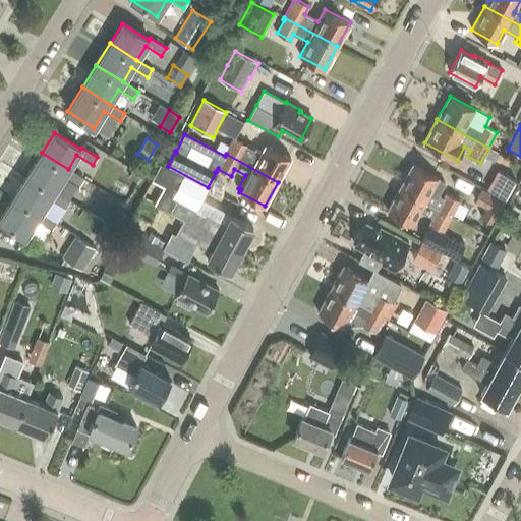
[(247,146),(234,138),(226,154),(278,182),(290,159),(266,145),(264,148),(249,140),(247,146)]
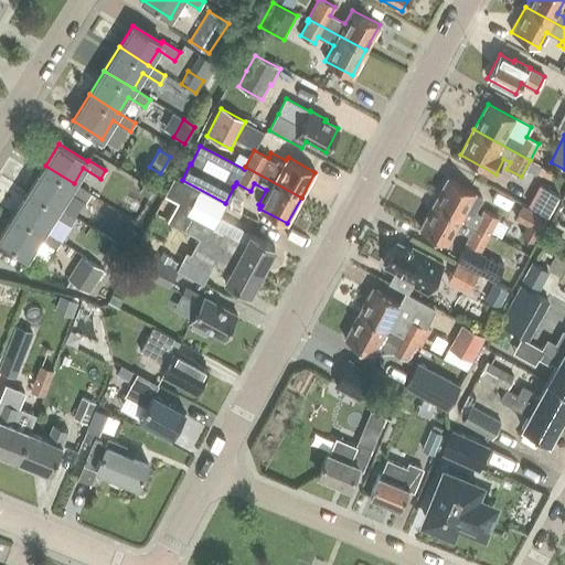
[(91,193),(74,183),(45,166),(30,189),(59,206),(68,191),(85,202),(91,193)]
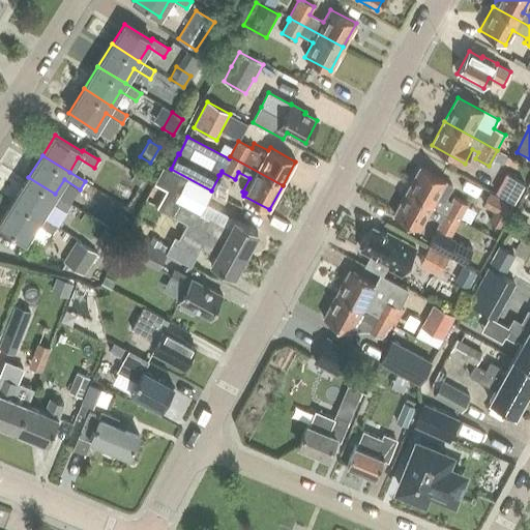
[(145,200),(187,223),(245,254),(257,231),(235,219),(230,229),(209,217),(208,219),(199,214),(210,193),(163,167),(145,200)]
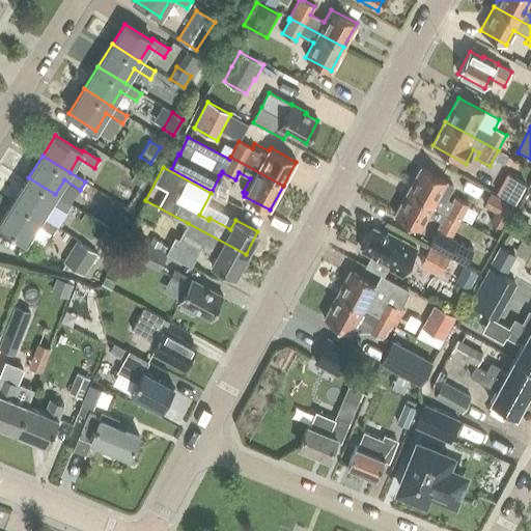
[(420,167),(408,191),(460,220),(469,204),(455,197),(451,204),(445,200),(452,186),(445,183),(446,180),(420,167)]
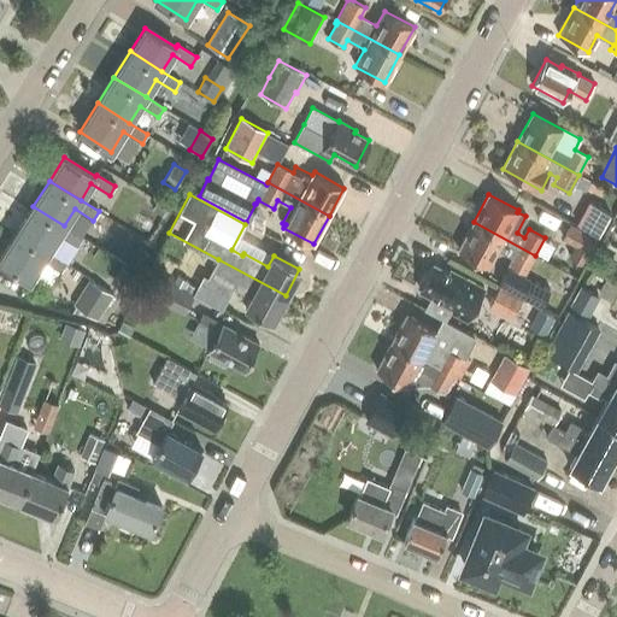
[(610,213),(588,201),(576,224),(597,236),(610,213)]
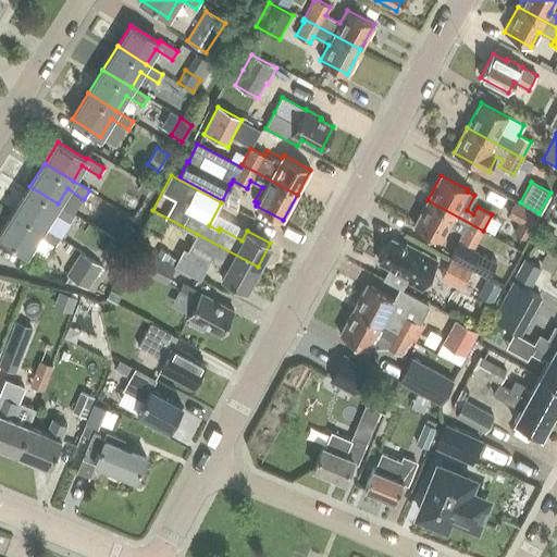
[(58,203),(29,186),(14,210),(44,226),(52,212),(70,222),(74,214),(58,203)]
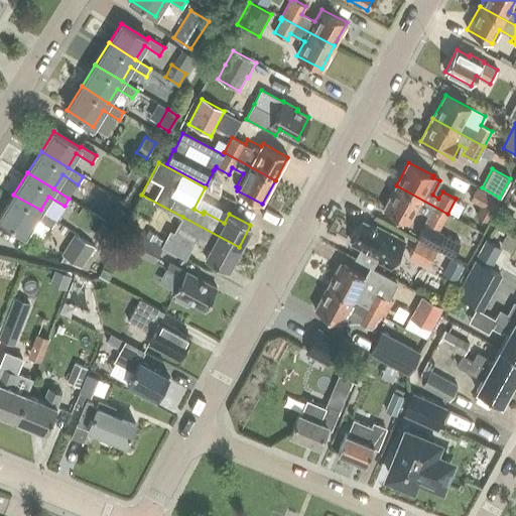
[(408,223),(416,208),(429,215),(426,222),(439,229),(447,214),(396,185),(383,210),(408,223)]
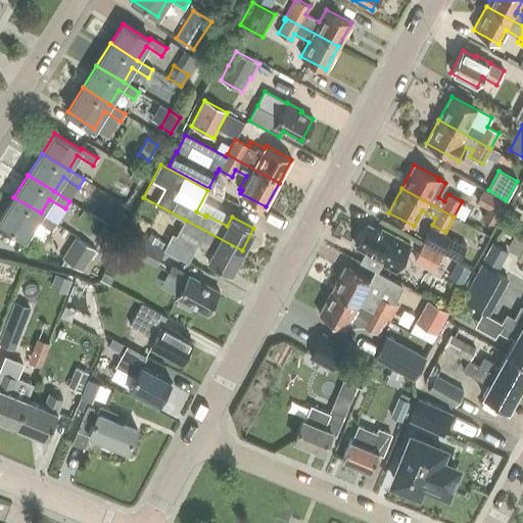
[(483,189),(475,203),(486,208),(481,218),(493,224),(506,201),(483,189)]
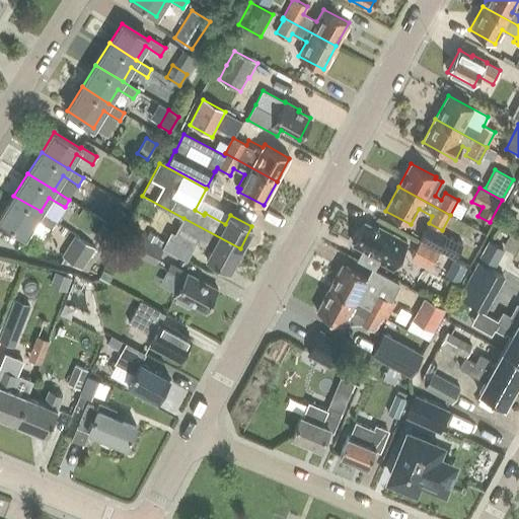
[(56,221),(41,211),(13,196),(0,216),(0,220),(25,236),(35,219),(51,229),(56,221)]
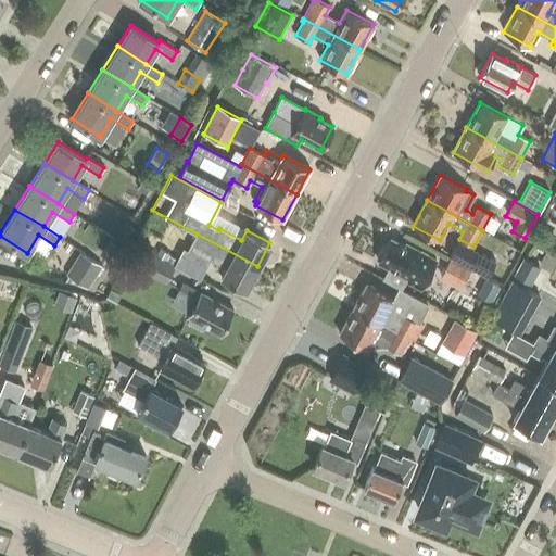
[(124,223),(115,237),(126,242),(134,229),(124,223)]
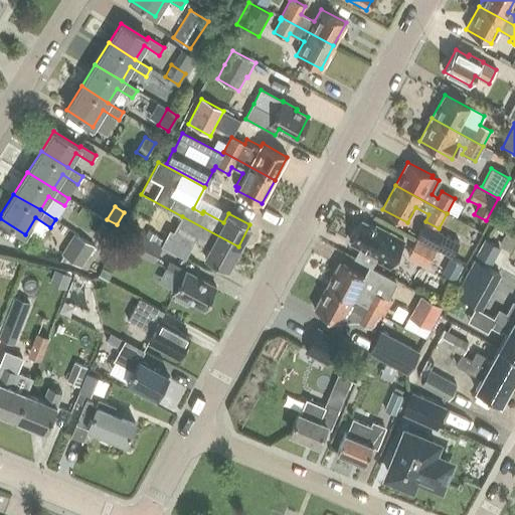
[(514,216),(503,210),(497,223),(510,229),(514,218),(514,216)]
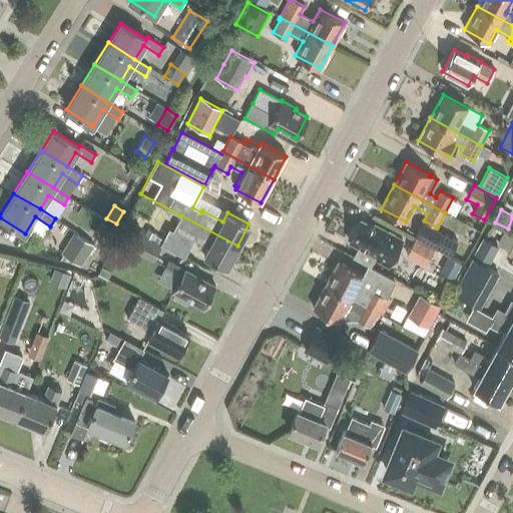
[(193,238),(208,246),(203,255),(225,267),(237,245),(181,215),(172,231),(169,229),(161,244),(184,257),(193,238)]
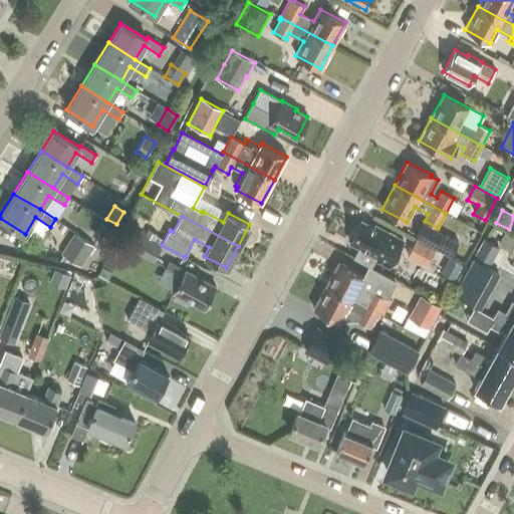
[(389,268),(403,241),(374,225),(373,227),(361,221),(356,230),(353,229),(348,239),(350,240),(349,242),(360,248),(355,257),(370,266),(373,260),(389,268)]
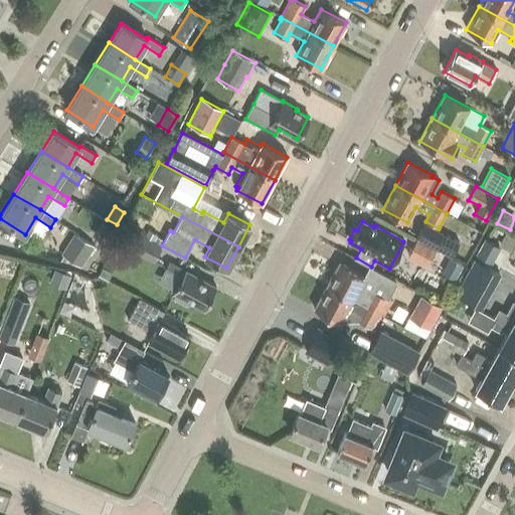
[(451,258),(459,242),(422,223),(415,238),(451,258)]
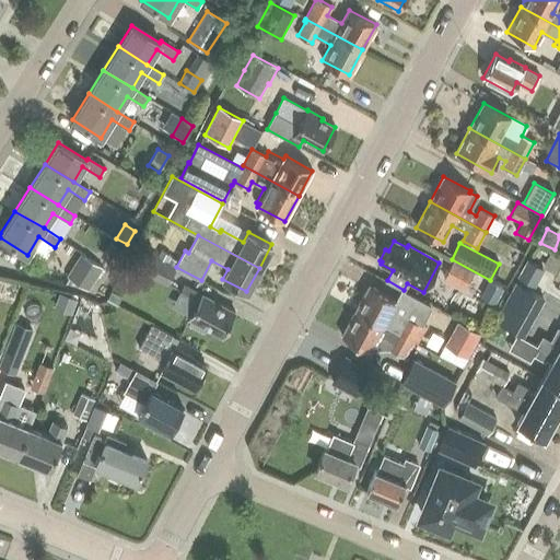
[(167,286),(176,268),(148,253),(139,270),(167,286)]
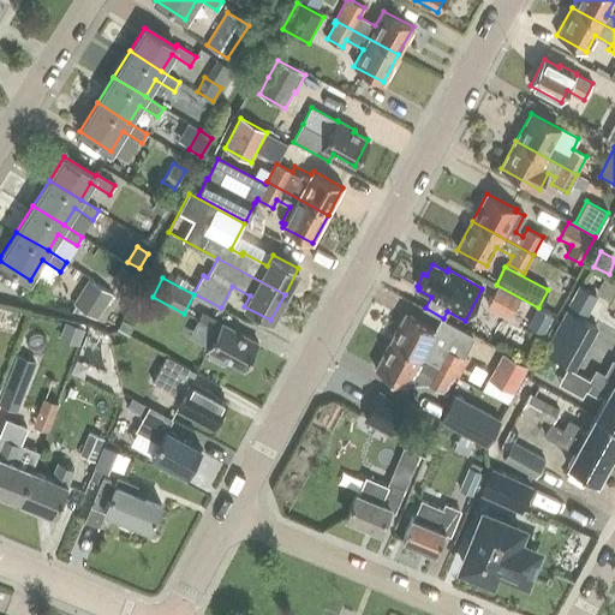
[(72,304),(96,320),(112,294),(88,279),(72,304)]
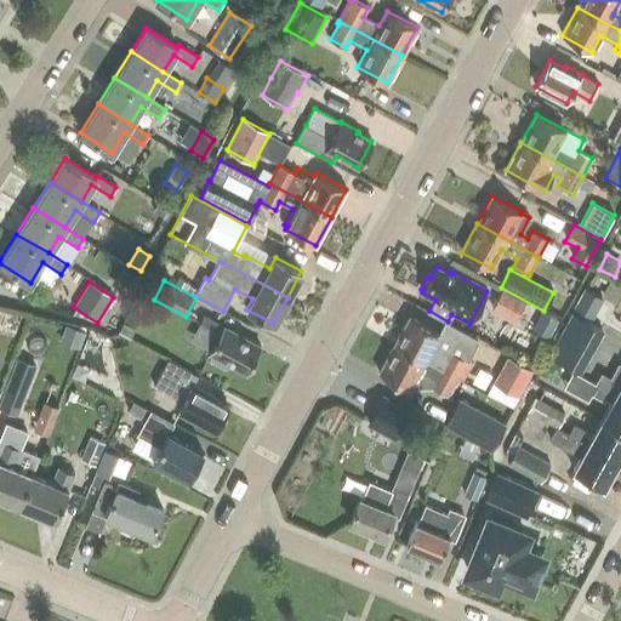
[(514,320),(525,302),(502,289),(493,307),(514,320)]
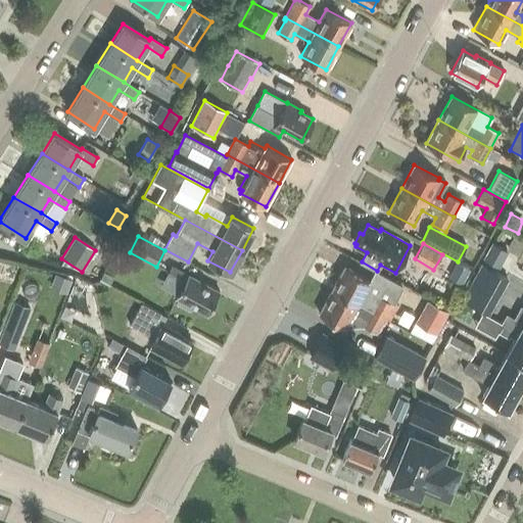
[(457,262),(448,277),(462,285),(471,270),(457,262)]
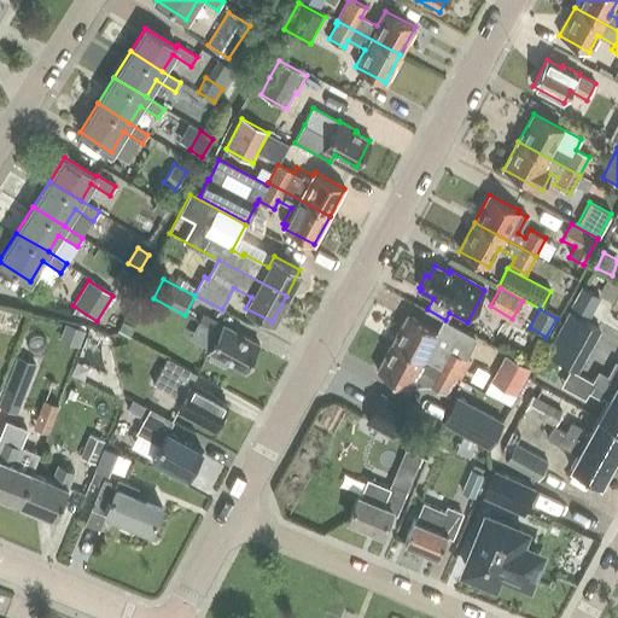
[(223,326),(203,315),(193,331),(214,342),(209,351),(213,354),(210,357),(225,366),(227,361),(245,371),(260,344),(223,325),(223,326)]
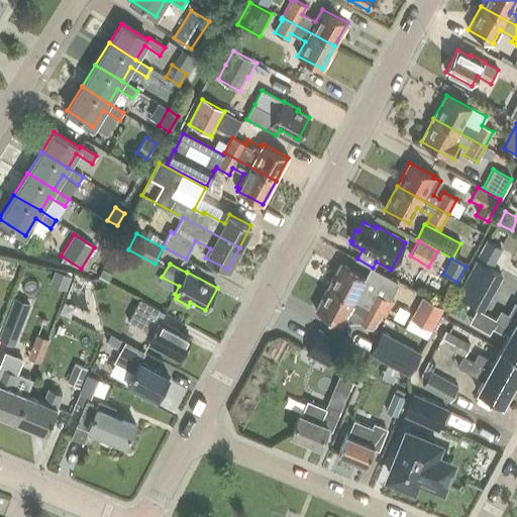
[(366,277),(340,264),(328,287),(380,314),(398,282),(371,268),(366,277)]
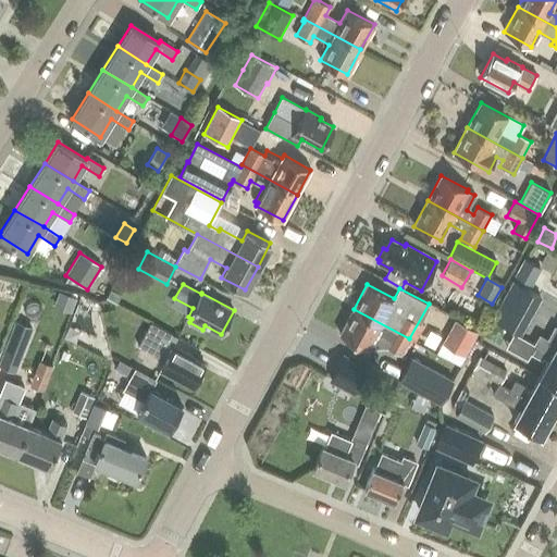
[(76,298),(59,292),(53,305),(71,312),(76,298)]
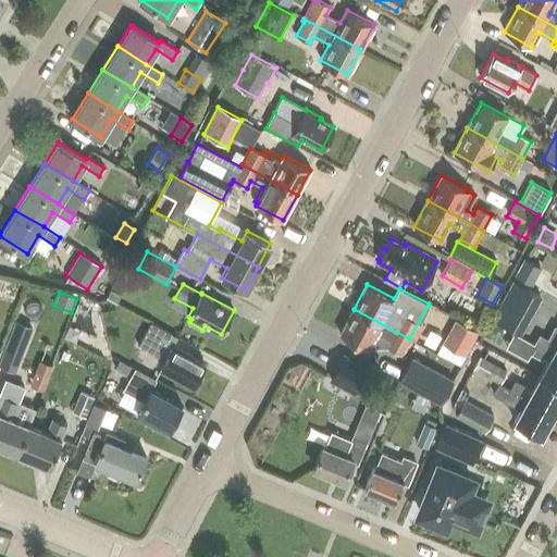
[(491,319),(518,334),(529,316),(502,300),(491,319)]
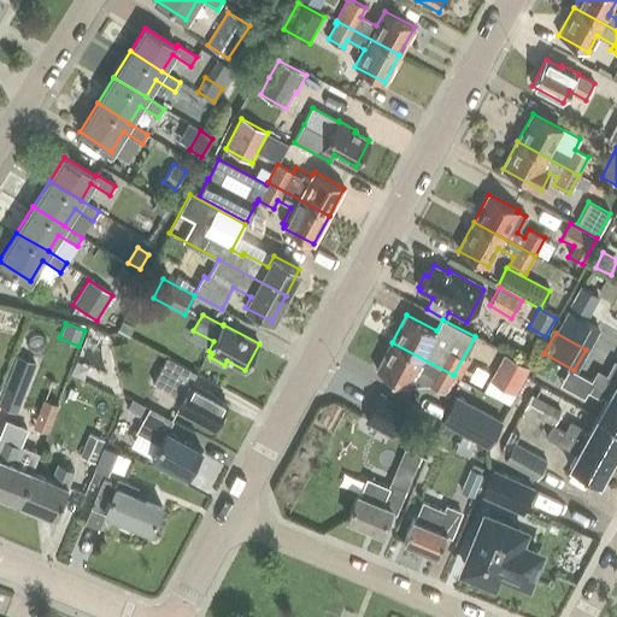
[(444,393),(453,375),(392,342),(376,370),(406,386),(407,383),(411,386),(418,370),(432,377),(428,385),(444,393)]
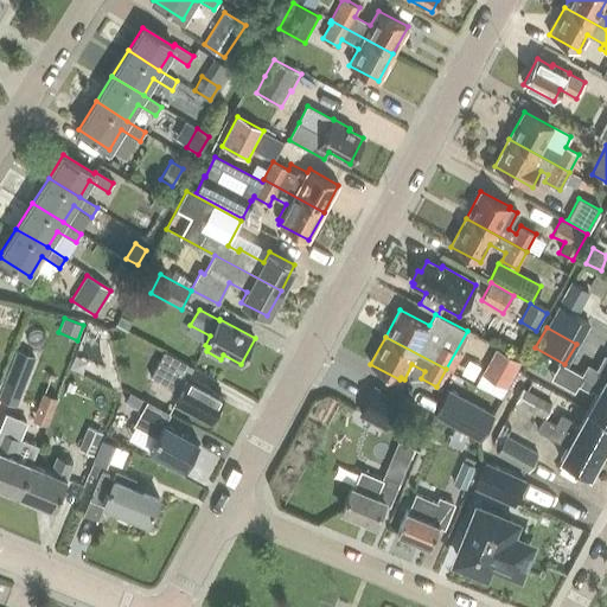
[(506,388),(505,388),(519,363),(496,350),(475,384),(500,398),(506,388)]
